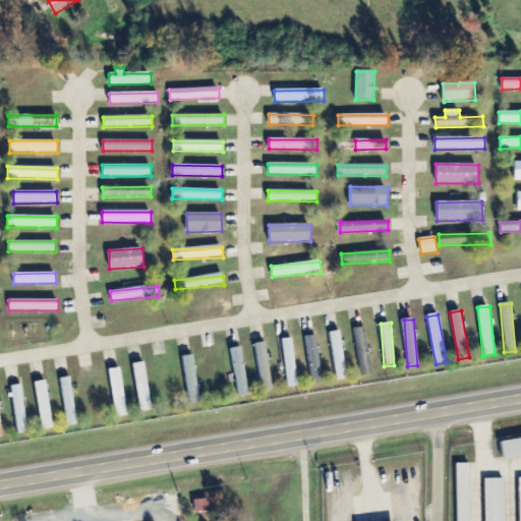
[(356,329),(360,378),(371,377),(366,328),(356,329)]
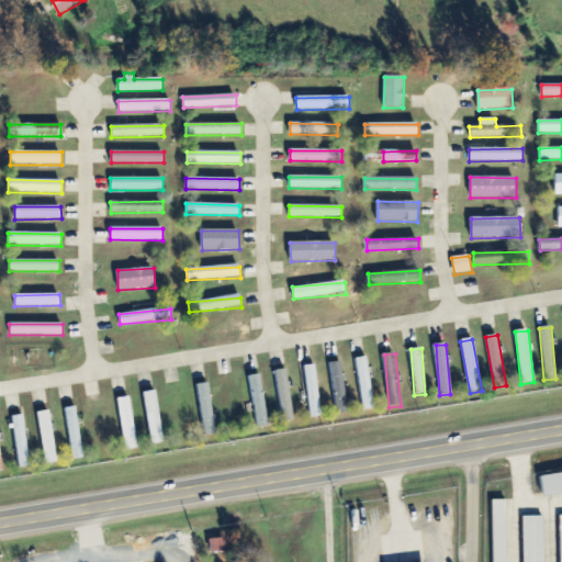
[(353,360),(363,411),(375,409),(366,358),(353,360)]
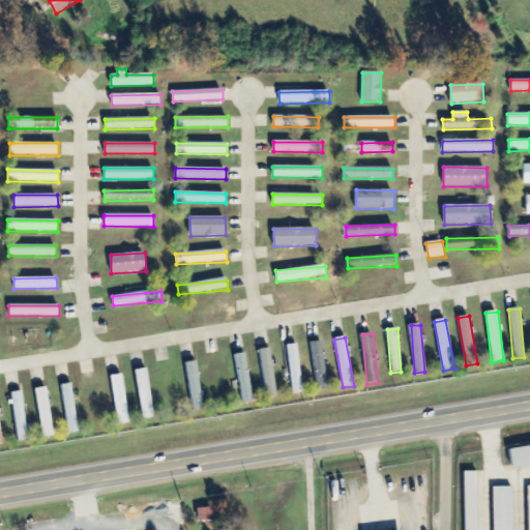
[(317,390),(327,389),(323,342),(313,342),(317,390)]
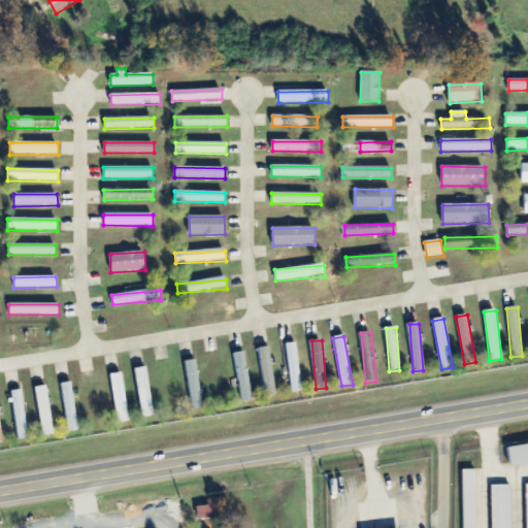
[(286,344),(291,393),(302,392),(297,342),(286,344)]
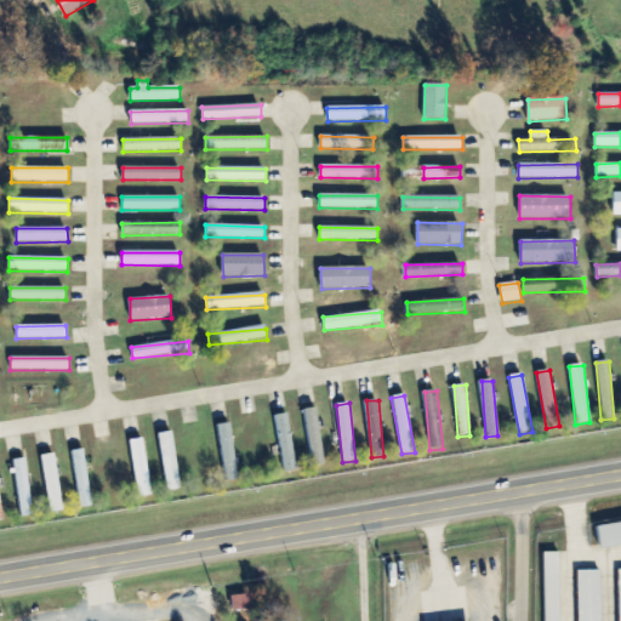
[(306,410),(312,466),(324,465),(318,409),(306,410)]
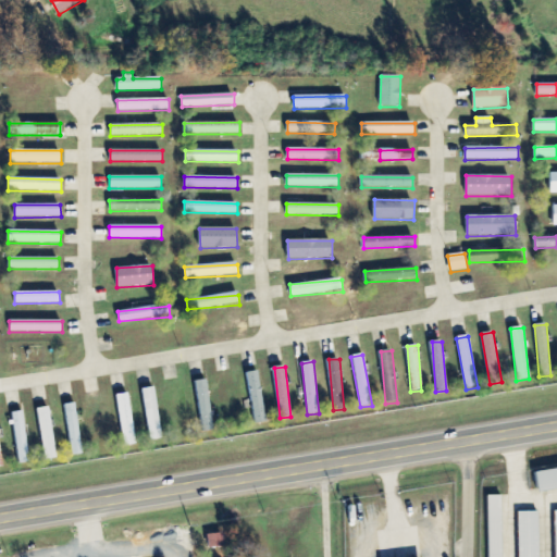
[(265,423),(260,371),(249,372),(255,424),(265,423)]
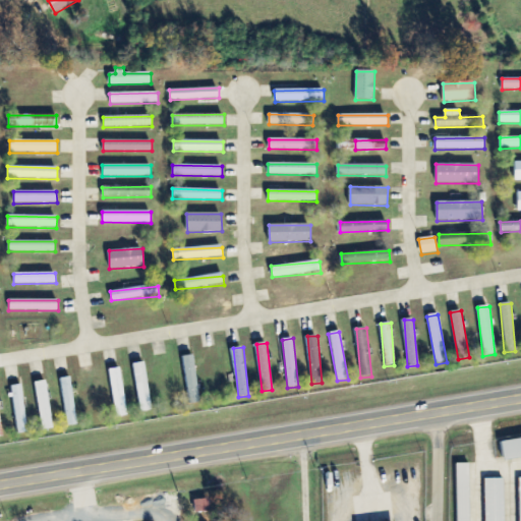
[(201,402),(192,355),(182,357),(190,404),(201,402)]
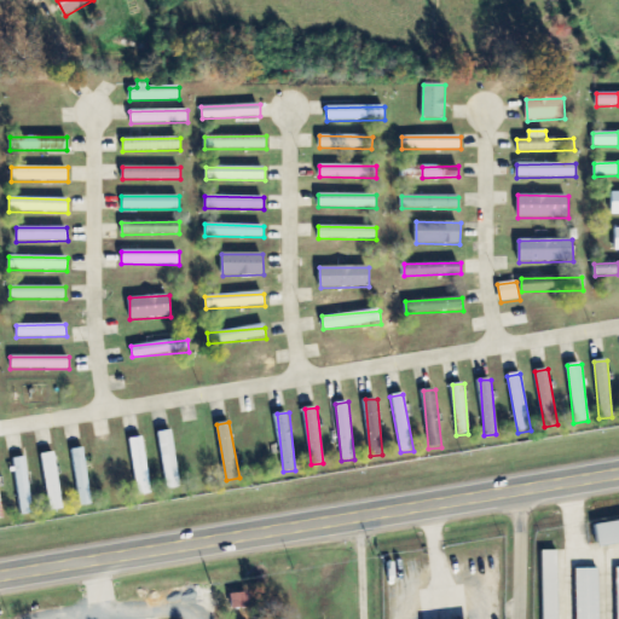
[(179,489),(173,431),(160,433),(166,490),(179,489)]
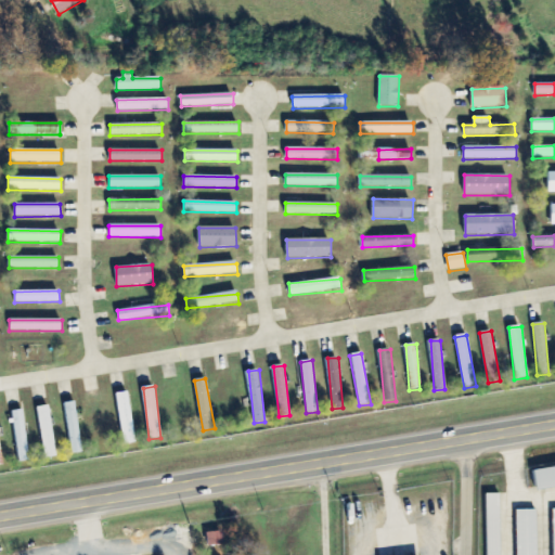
[(137,443),(127,392),(115,395),(125,446),(137,443)]
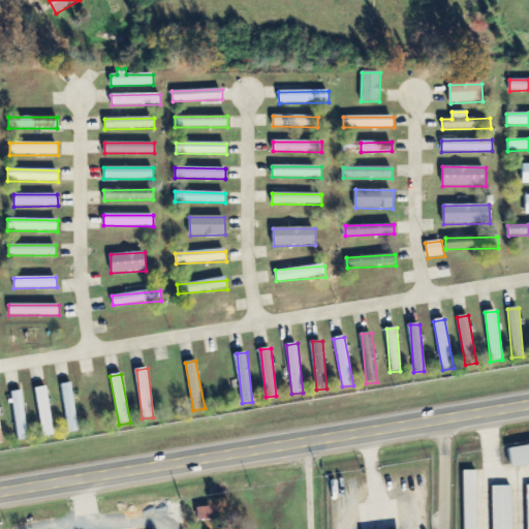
[(78,433),(72,383),(62,384),(66,434),(78,433)]
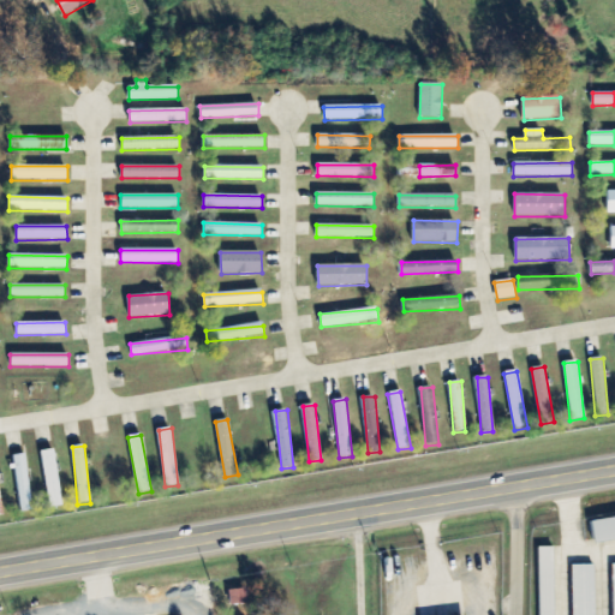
[(63,506),(53,449),(40,452),(51,508),(63,506)]
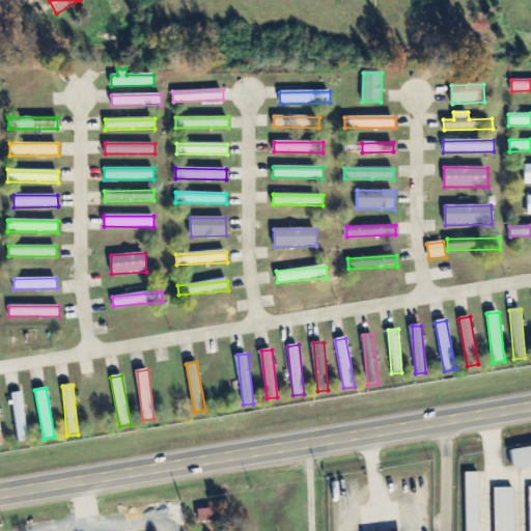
[(12,393),(16,443),(26,442),(24,393),(12,393)]
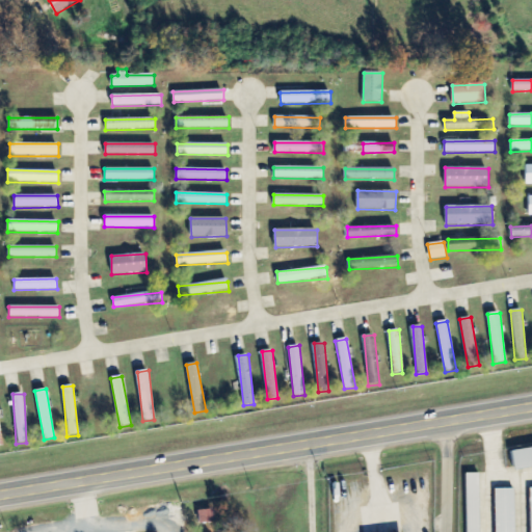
[(531,448),(513,450),(514,469),(531,467),(531,448)]
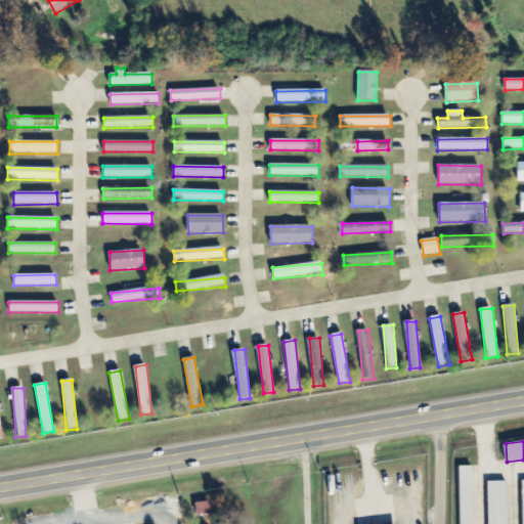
[(472,523),(472,467),(460,467),(461,523),(472,523)]
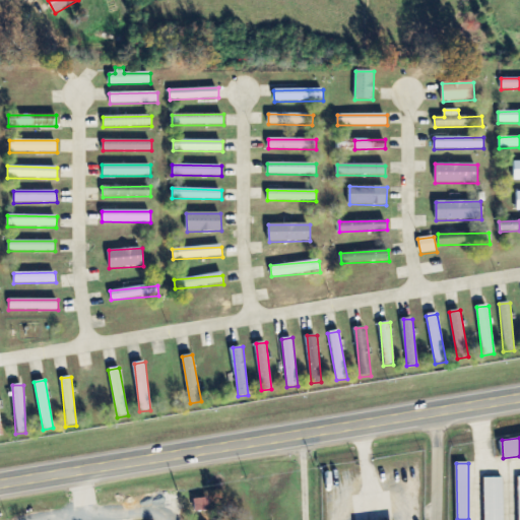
[(484,478),(484,519),(504,519),(504,478),(484,478)]
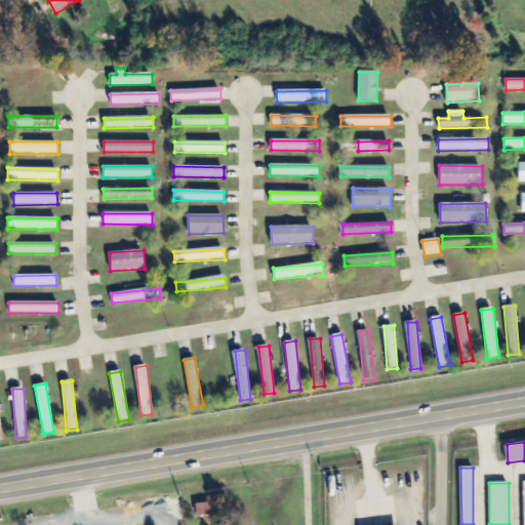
[(197,517),(212,516),(212,503),(196,505),(197,517)]
